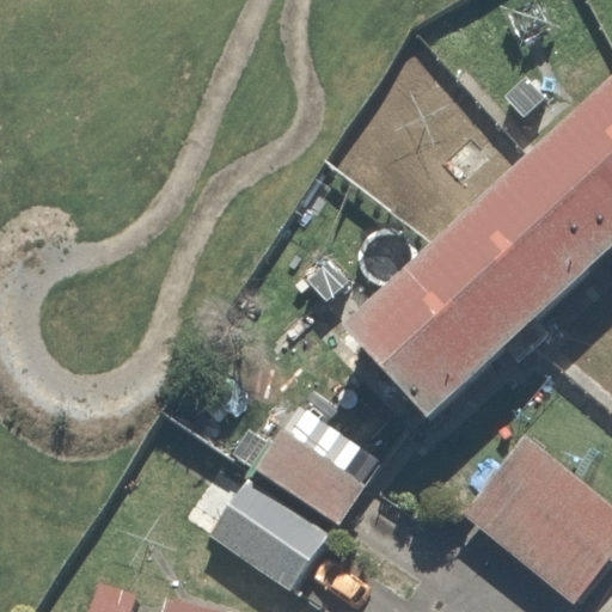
[(611,71),(344,314),(432,411),(611,246),(611,71)]
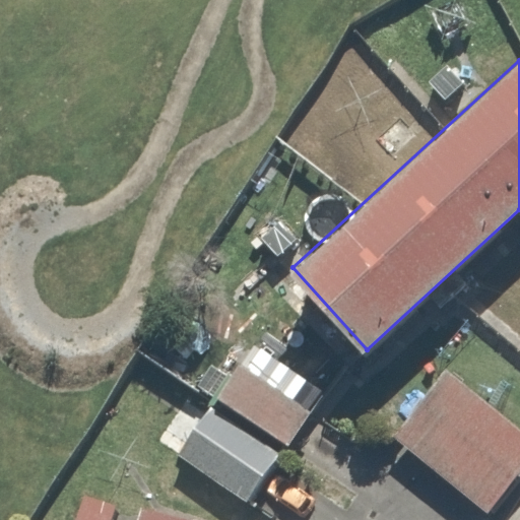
[(332,413),(254,346),(219,388),(298,454),(332,413)]
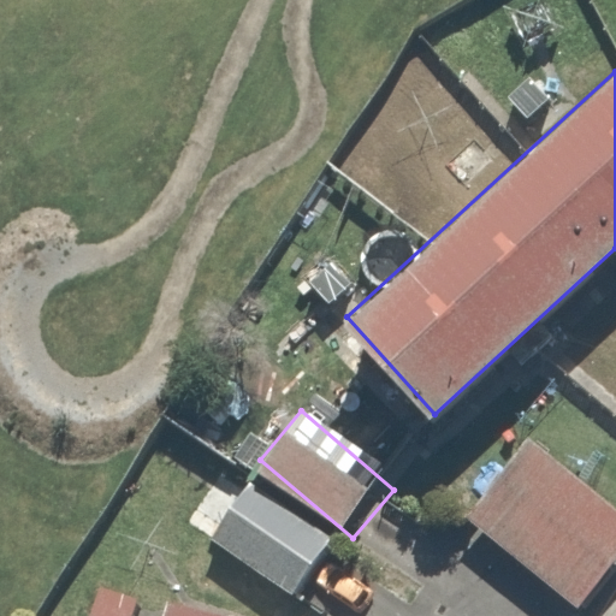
[(615,555),(615,504),(523,433),(458,516),(576,606),(615,555)]
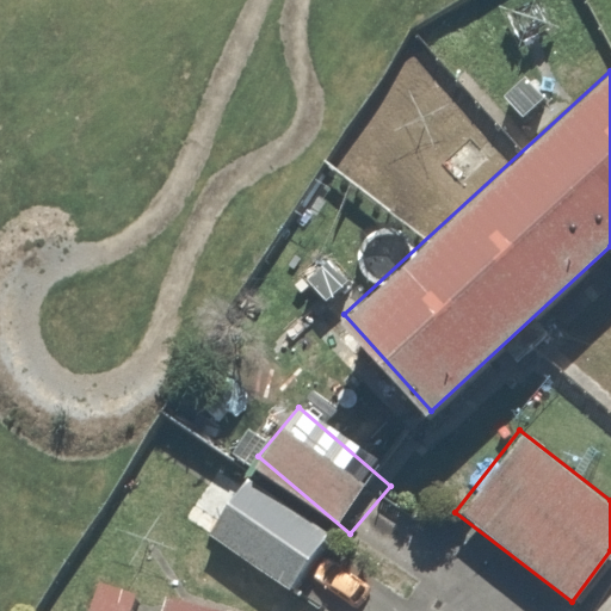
[(322,529),(248,473),(207,528),(281,584),(322,529)]
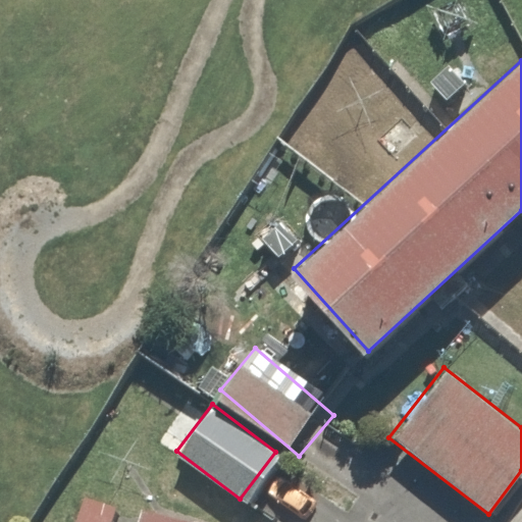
[(199,521),(153,506),(147,521),(199,521)]
